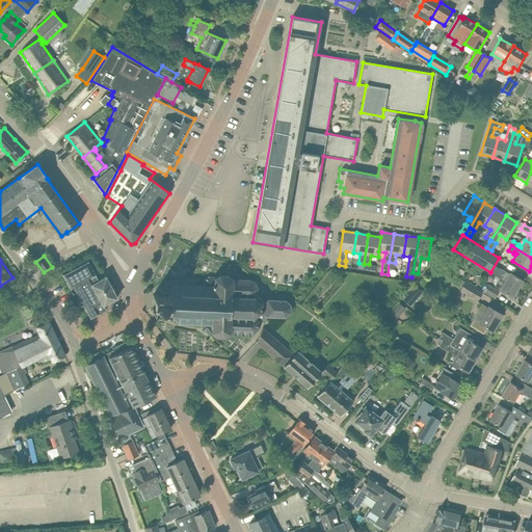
[(117,297),(105,275),(92,283),(90,277),(96,274),(88,261),(63,274),(71,289),(74,287),(80,298),(77,300),(80,307),(83,304),(90,318),(100,313),(106,309),(104,304),(117,297)]
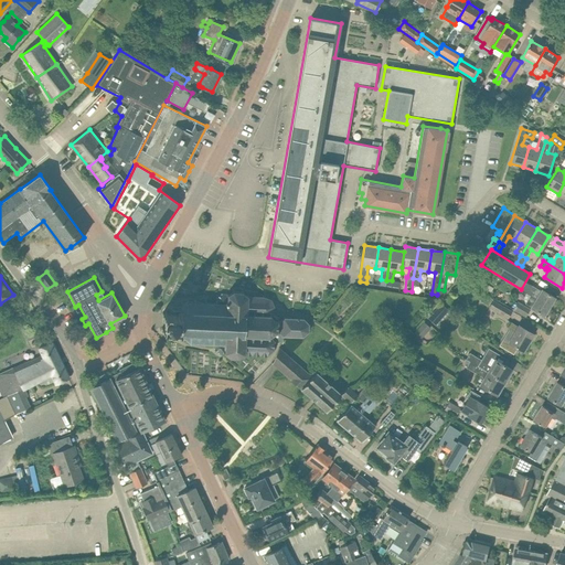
[(554,298),(555,297),(542,289),(541,291),(531,285),(523,297),(529,300),(525,304),(532,308),(544,316),(544,315),(554,298)]
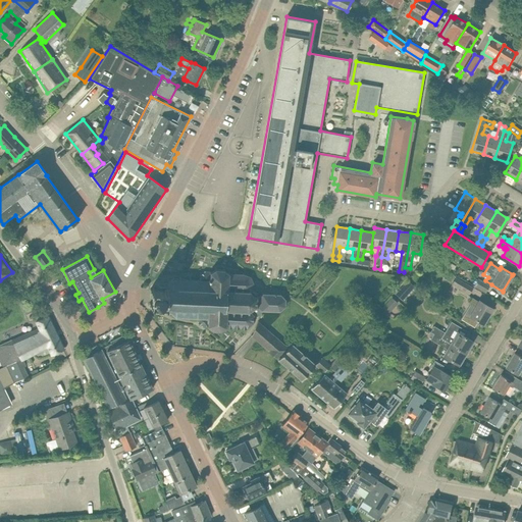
[(212,328),(211,330),(212,330),(213,329),(219,329),(220,331),(221,330),(221,329),(224,327),(225,328),(226,327),(246,328),(246,330),(248,329),(247,327),(252,323),(254,323),(254,322),(253,322),(253,315),(255,316),(255,314),(256,314),(260,316),(262,311),(262,310),(262,309),(267,310),(268,311),(268,310),(273,310),(273,311),(274,311),(274,310),(278,310),(279,311),(280,310),(280,309),(283,306),(285,307),(285,306),(284,305),(284,300),(286,300),(286,299),(284,299),(282,295),(282,294),(280,294),(280,295),(276,295),(276,294),(275,293),(274,295),(270,295),(270,293),(269,293),(268,295),(264,294),(263,293),(262,293),(263,294),(259,297),(258,295),(258,293),(253,290),(252,290),(251,289),(253,284),(255,284),(255,283),(253,282),(252,277),(251,277),(250,276),(244,274),(245,272),(243,272),(243,274),(237,273),(237,272),(236,272),(236,273),(230,273),(229,272),(227,272),(224,270),(225,268),(223,267),(223,269),(217,269),(216,267),(215,267),(215,269),(211,271),(210,270),(209,271),(205,272),(204,271),(200,275),(200,276),(200,277),(199,279),(173,278),(167,283),(157,282),(156,282),(157,283),(156,290),(154,289),(154,288),(152,286),(152,289),(150,289),(150,291),(152,291),(152,303),(150,303),(150,304),(151,304),(151,306),(153,306),(153,304),(157,304),(157,306),(158,308),(160,308),(161,306),(161,304),(165,305),(165,307),(163,308),(165,309),(166,308),(176,316),(175,317),(176,318),(177,316),(197,317),(197,319),(198,319),(198,321),(202,326),(202,325),(206,326),(207,326),(208,325),(212,328)]
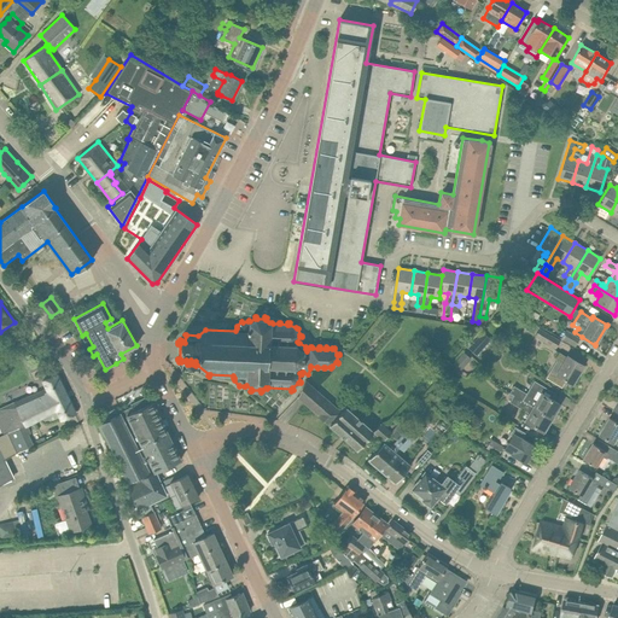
[(535,336),(544,342),(555,349),(560,342),(540,328),(535,336)]
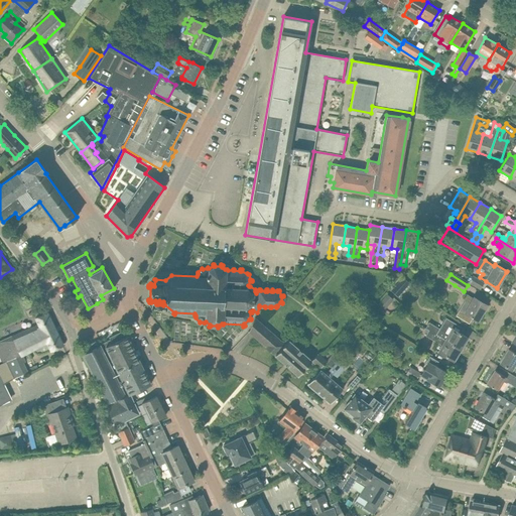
[(480,289),(484,282),(474,276),(470,282),(480,289)]
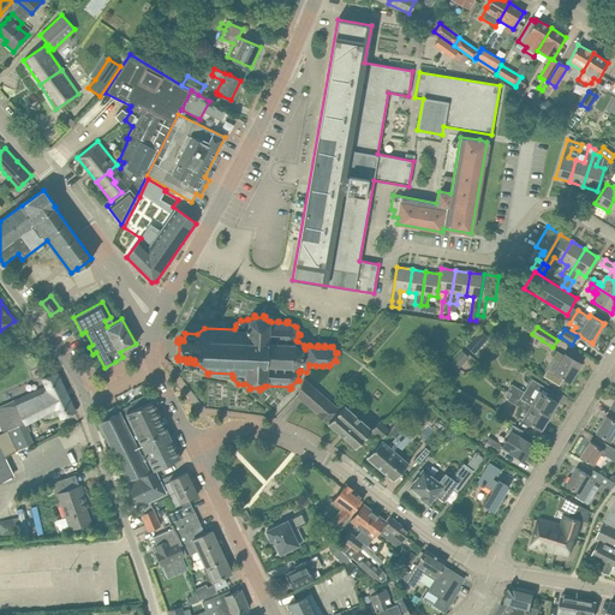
[(481,330),(473,339),(482,346),(489,338),(481,330)]
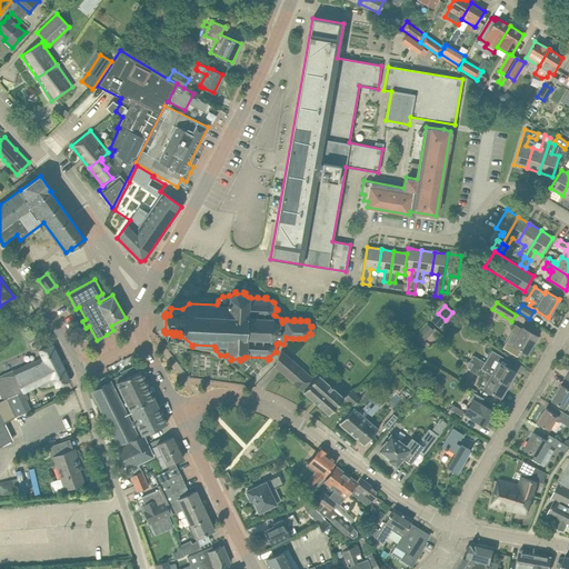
[(427,325),(418,336),(425,341),(433,330),(427,325)]
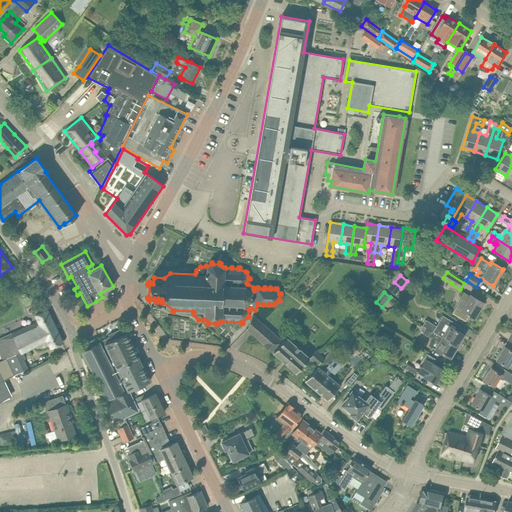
[(457,305),(453,313),(465,320),(468,315),(473,318),(483,302),(474,297),(470,294),(470,296),(463,292),(460,297),(461,298),(466,301),(462,308),(457,305)]
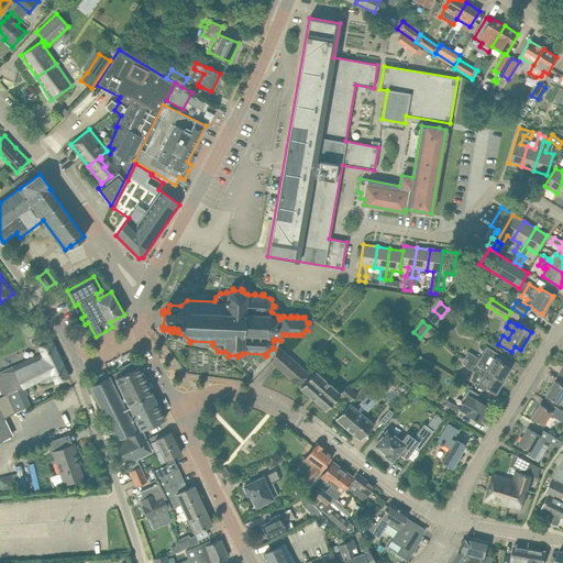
[(7,394),(10,403),(15,412),(30,406),(22,387),(52,374),(55,383),(68,376),(52,341),(37,348),(41,354),(2,373),(0,373),(0,388),(3,396),(7,394)]
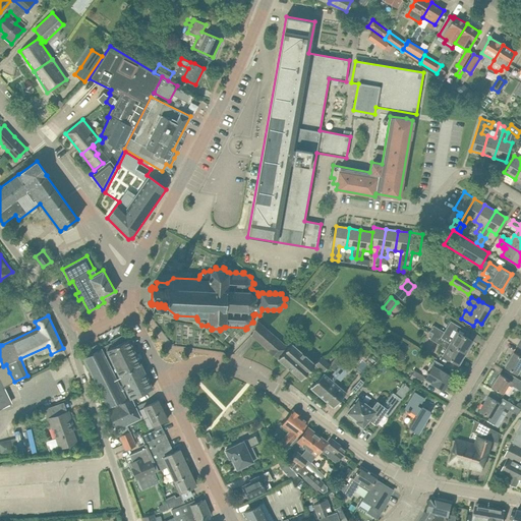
[(252,334),(251,335),(301,380),(307,371),(314,364),(314,363),(306,355),(308,352),(302,347),(299,350),(291,342),(287,347),(257,321),(256,323),(252,334)]
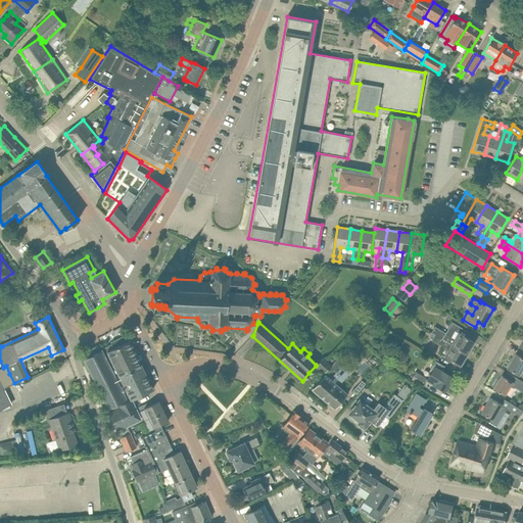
[(435,334),(467,353),(473,342),(474,342),(466,337),(469,333),(457,326),(450,336),(438,329),(435,334)]
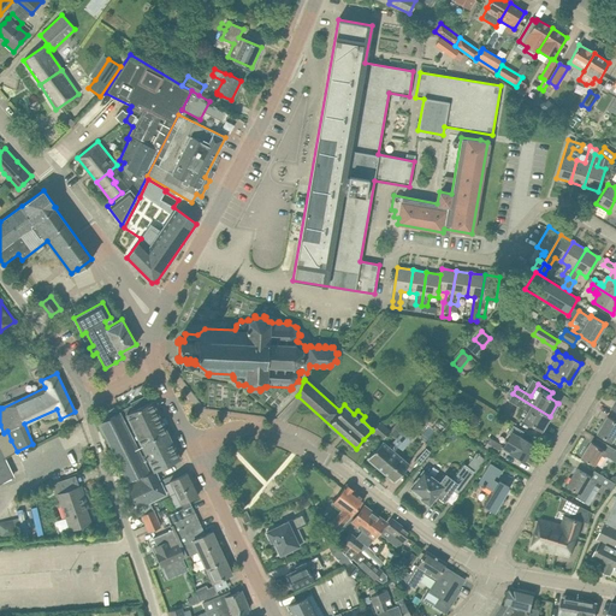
[(528,412),(523,419),(542,431),(543,430),(542,430),(550,416),(513,394),(509,401),(528,412)]
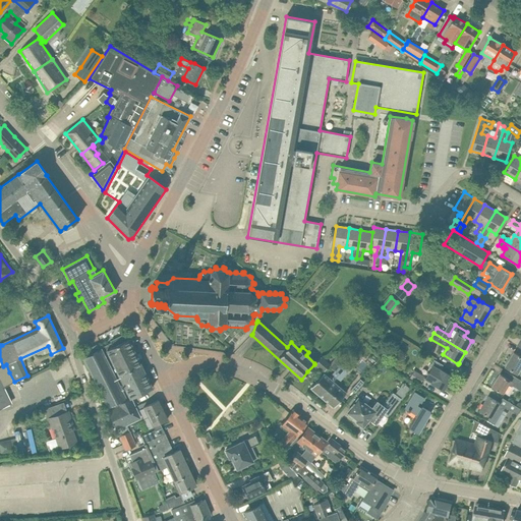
[(111,418),(134,407),(130,398),(152,388),(138,358),(141,357),(139,353),(136,354),(128,339),(114,346),(112,342),(99,349),(97,344),(90,348),(92,353),(82,357),(109,410),(108,410),(111,418)]
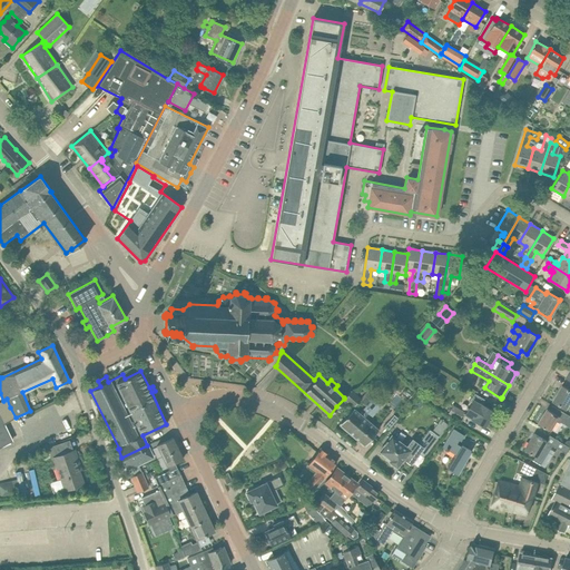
[(442,373),(436,381),(443,386),(449,379),(442,373)]
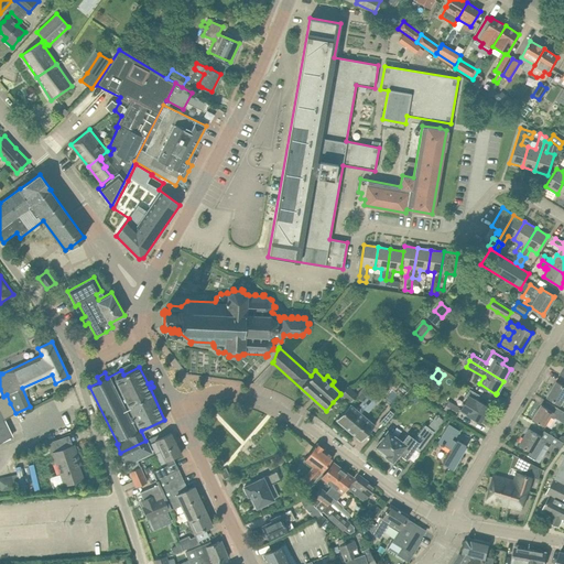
[(563,386),(557,381),(548,397),(562,404),(563,405),(563,386)]
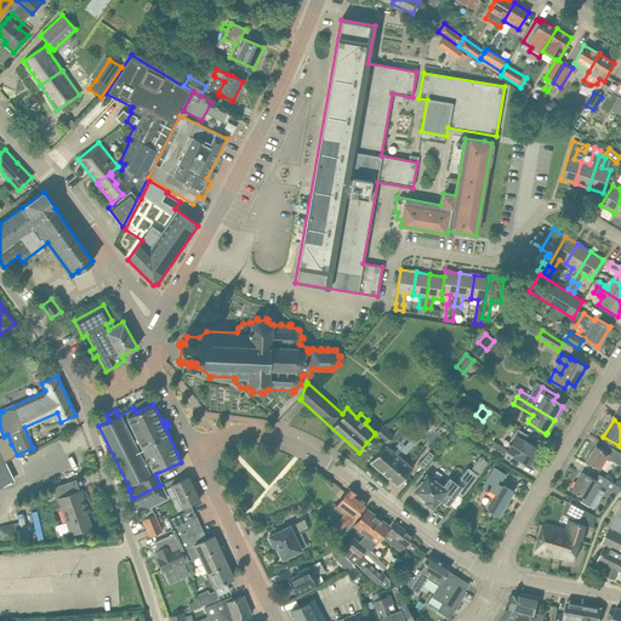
[(375,433),(375,434),(385,443),(393,434),(382,425),(375,433)]
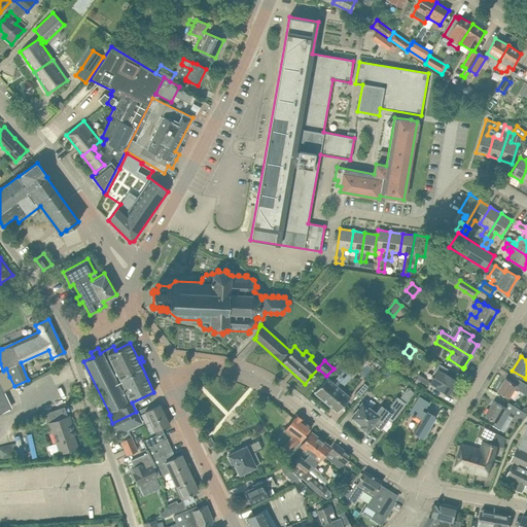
[(436,372),(430,383),(431,384),(436,386),(436,387),(435,387),(438,389),(448,394),(456,380),(445,374),(448,369),(438,363),(434,371),(436,372)]
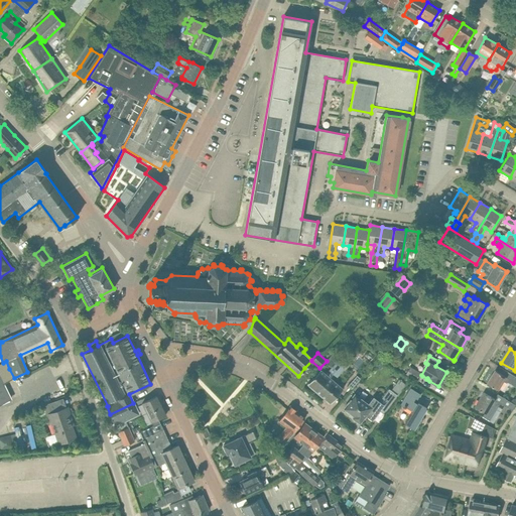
[(346,366),(337,358),(335,361),(332,358),(328,364),(332,367),(329,370),(331,372),(328,375),(330,378),(334,374),(337,377),(346,366)]
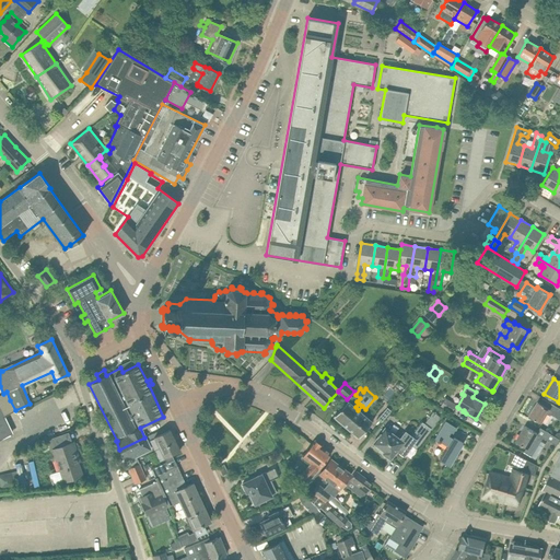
[(538,401),(529,416),(539,421),(541,423),(548,412),(559,419),(559,408),(552,404),(543,398),(540,403),(538,401)]
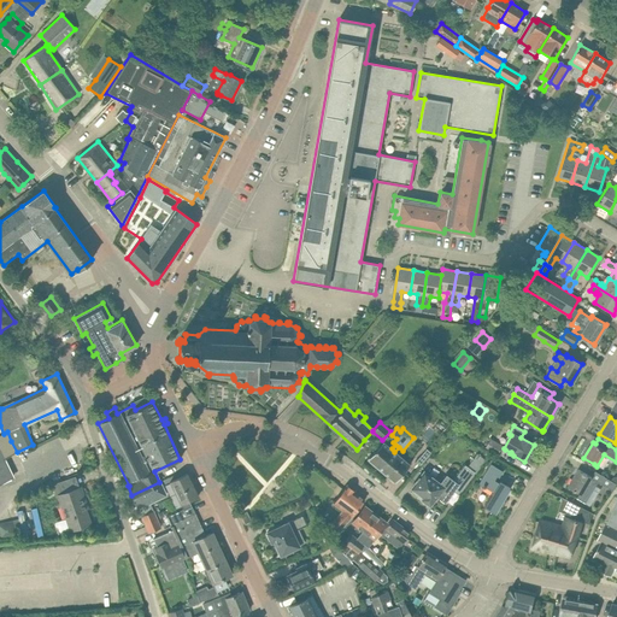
[(486,447),(498,454),(501,446),(491,440),(486,447)]
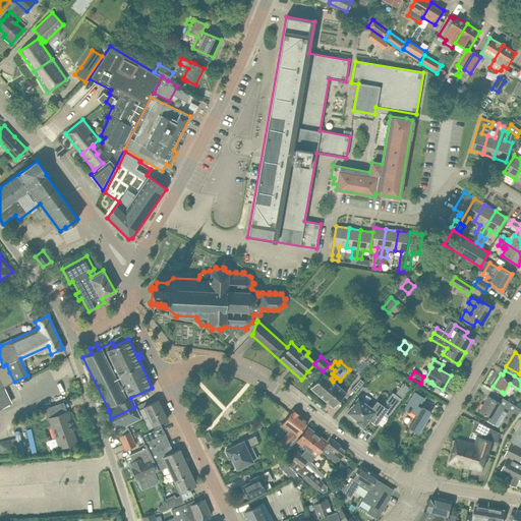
[(310,388),(334,407),(346,393),(333,382),(331,379),(324,372),(310,388)]
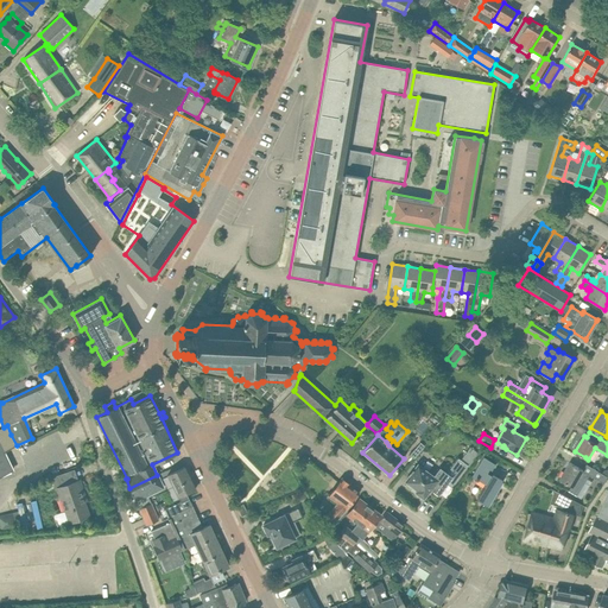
[(0,475),(12,470),(0,444),(0,475)]
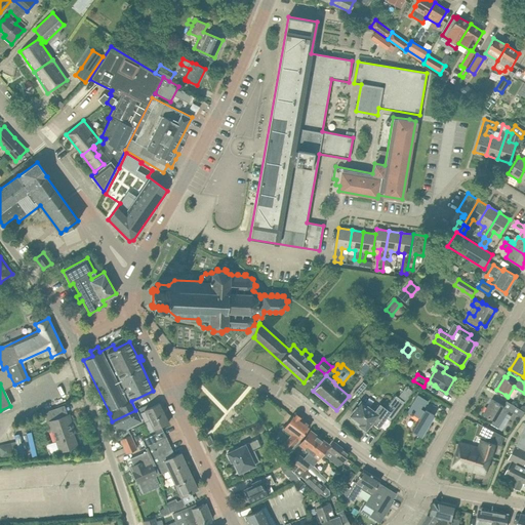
[(406,386),(398,398),(403,402),(405,403),(413,392),(406,386)]
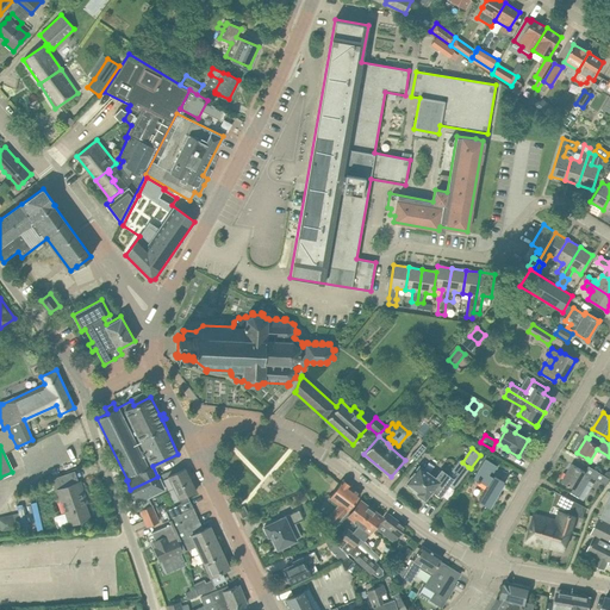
[(473,478),(487,486),(478,500),(490,508),(505,481),(495,475),(493,477),(489,474),(491,471),(493,472),(497,465),(485,459),(473,478)]
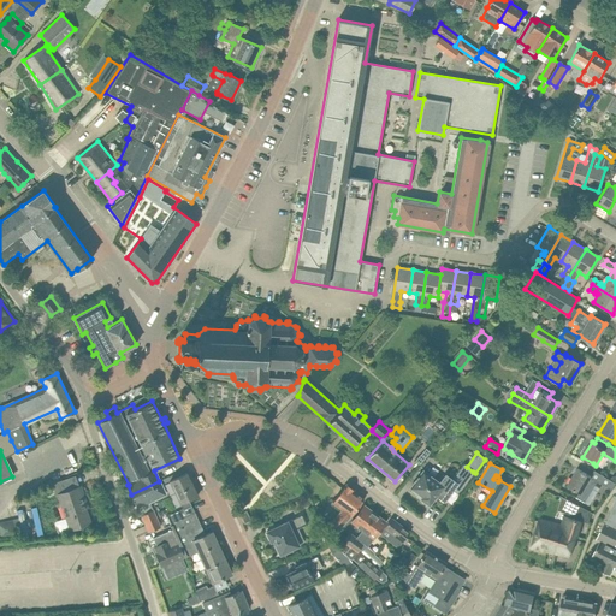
[(424,471),(410,487),(418,493),(422,496),(420,498),(430,505),(437,495),(444,501),(451,491),(452,490),(457,493),(473,472),(467,467),(465,465),(454,480),(445,474),(439,483),(424,471)]
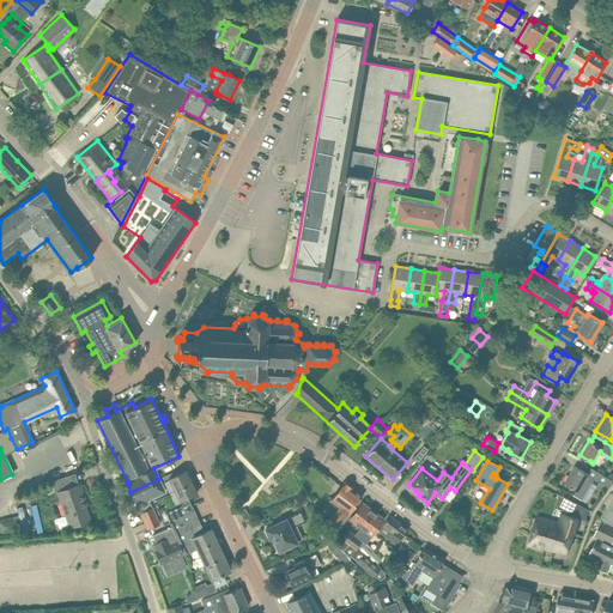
[(576,490),(574,495),(582,501),(594,479),(588,475),(589,474),(575,466),(564,483),(576,490)]
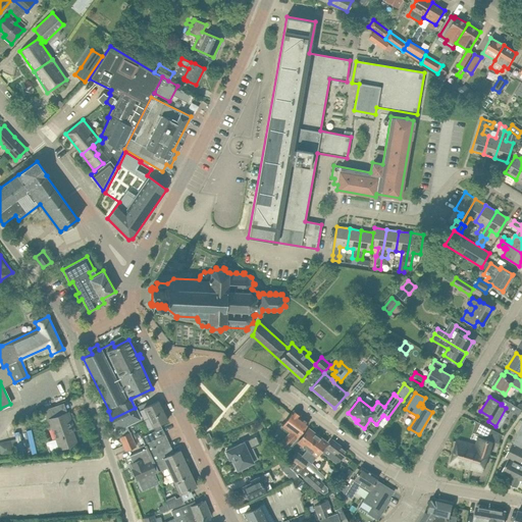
[(144,444),(165,434),(160,423),(167,419),(158,400),(143,407),(155,430),(141,437),(144,444)]
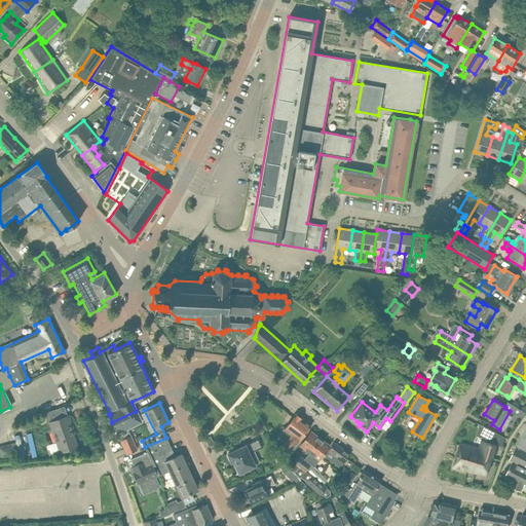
[(138,449),(127,428),(141,422),(136,411),(112,422),(126,454),(138,449)]
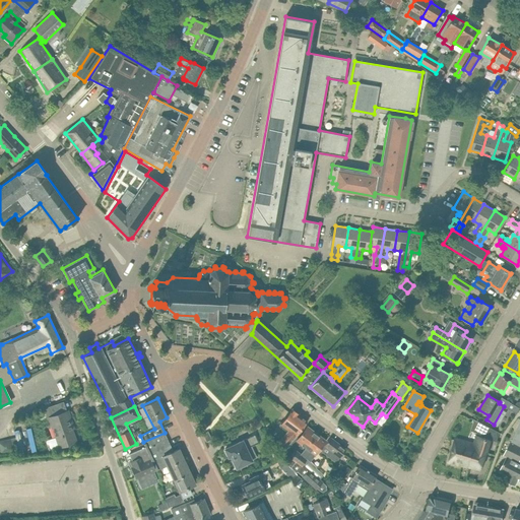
[(280,454),(285,447),(285,448),(297,435),(307,421),(298,414),(299,413),(293,408),(280,425),(288,431),(278,442),(275,445),(280,454)]
